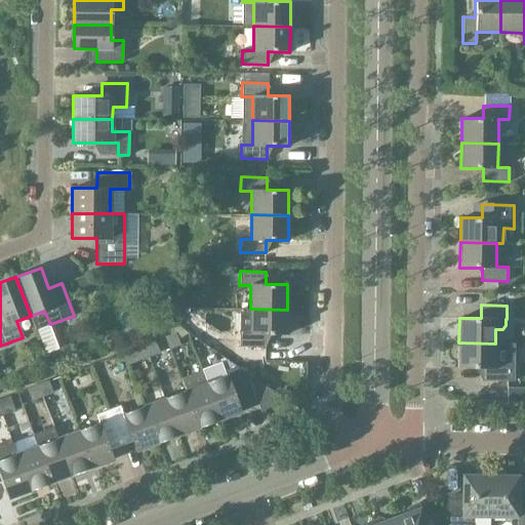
[(287,334),(287,310),(250,309),(250,333),(239,333),(239,347),(265,347),(265,334),(287,334)]
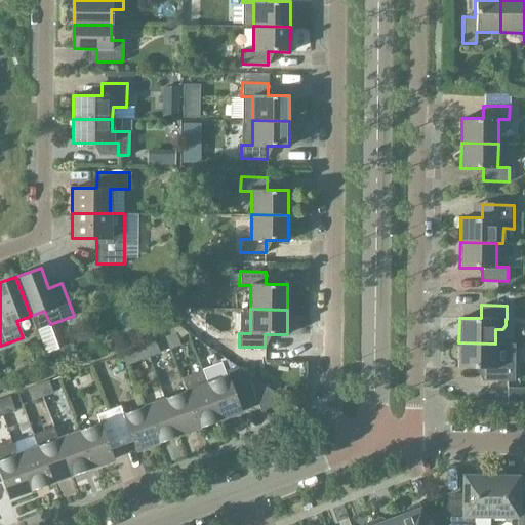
[(164,337),(168,349),(179,345),(175,333),(164,337)]
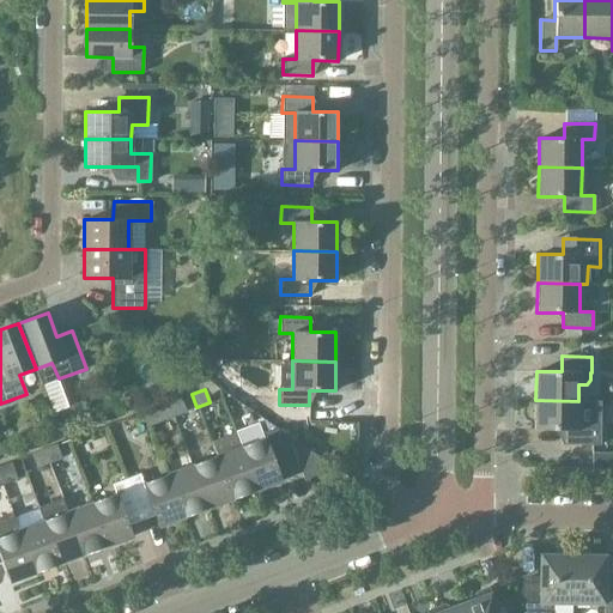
[(168,402),(173,417),(186,412),(180,398),(168,402)]
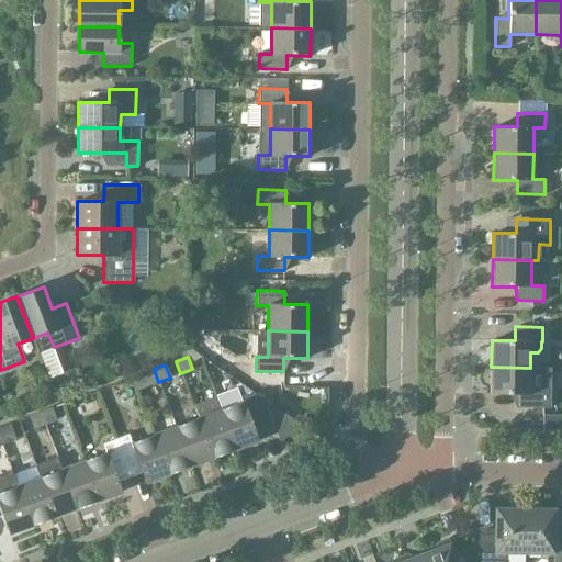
[(530,393),(530,368),(491,367),(491,394),(515,394),(514,407),(542,408),(542,393),(530,393)]
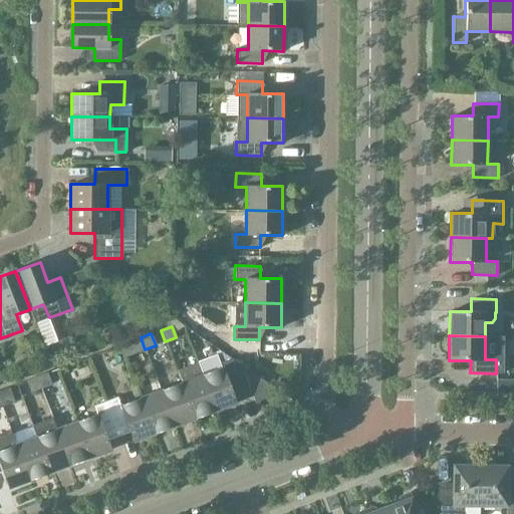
[(131,354),(145,349),(141,337),(126,342),(131,354)]
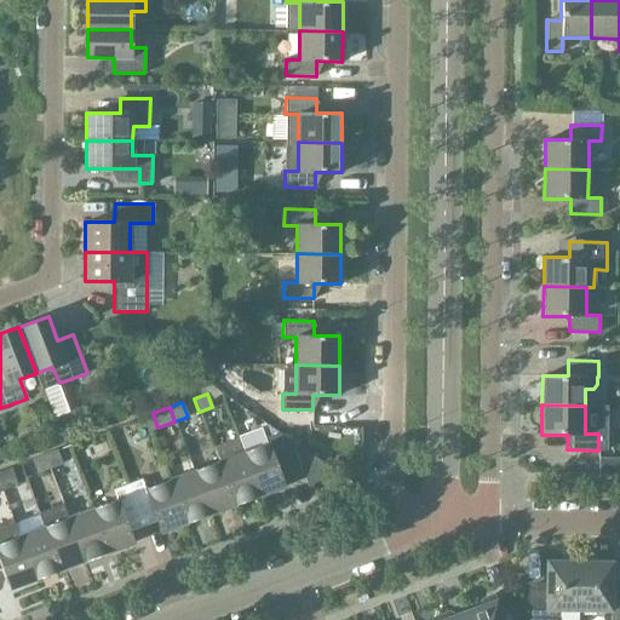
[(302,472),(290,441),(279,432),(264,438),(267,443),(242,452),(259,495),(283,487),(282,480),(302,472)]
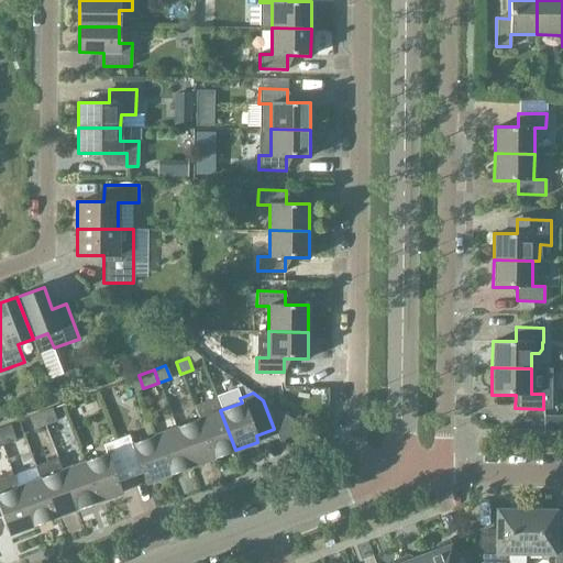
[(44,424),(56,420),(51,408),(40,412),(44,424)]
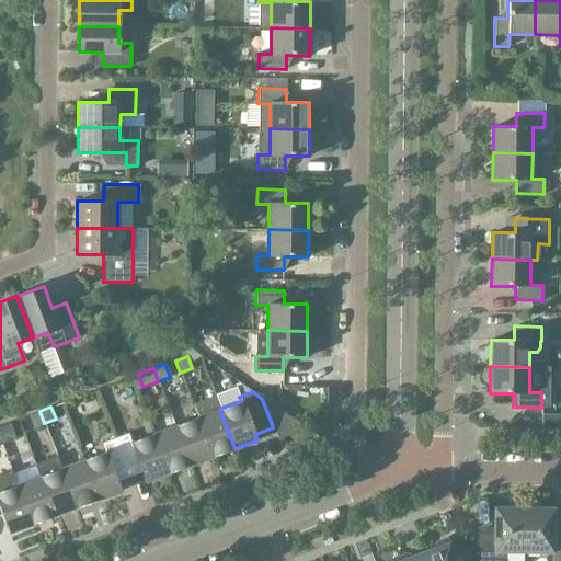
[(212,457),(235,448),(219,409),(197,418),(212,457)]
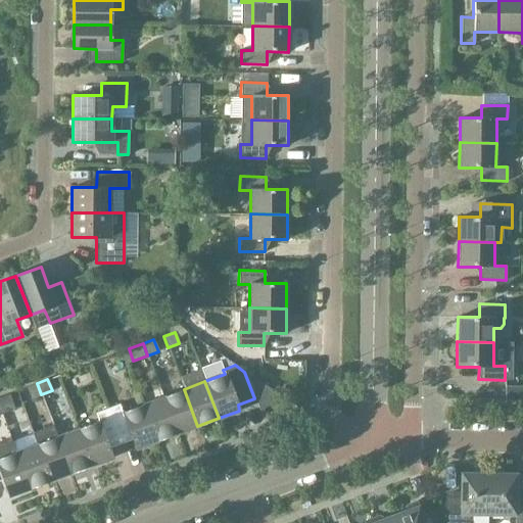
[(31,398),(41,394),(37,383),(27,387),(31,398)]
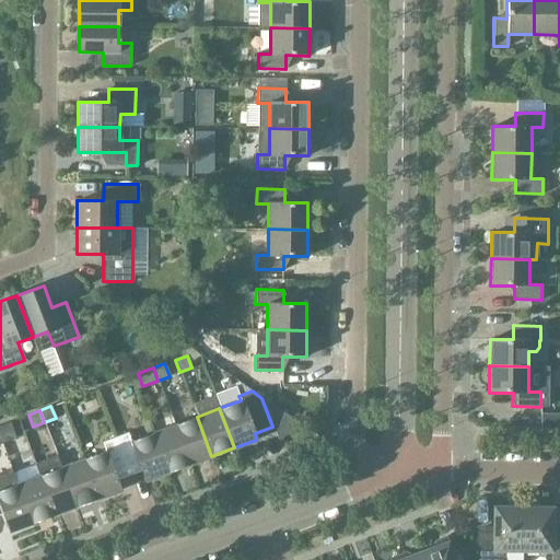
[(189,464),(211,456),(197,417),(175,426),(189,464)]
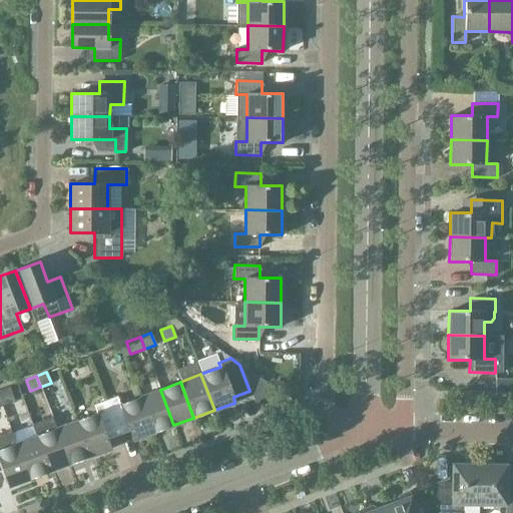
[(0,389),(0,399),(2,406),(14,402),(9,387),(0,389)]
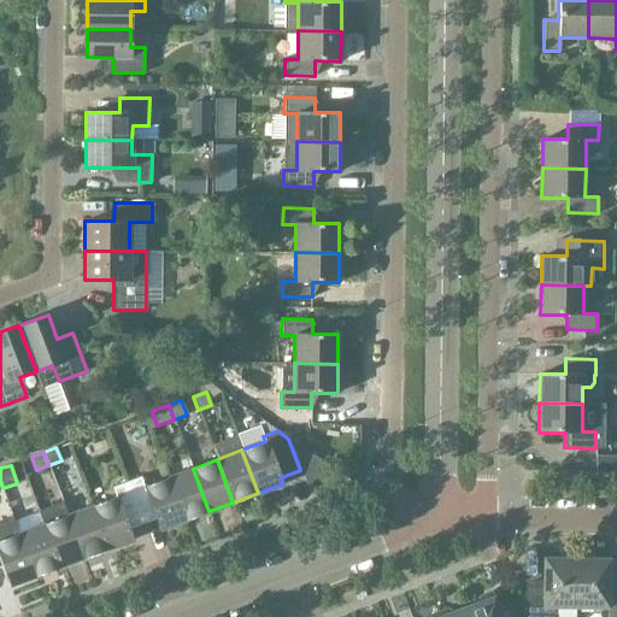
[(184,521),(209,511),(193,469),(169,477),(184,521)]
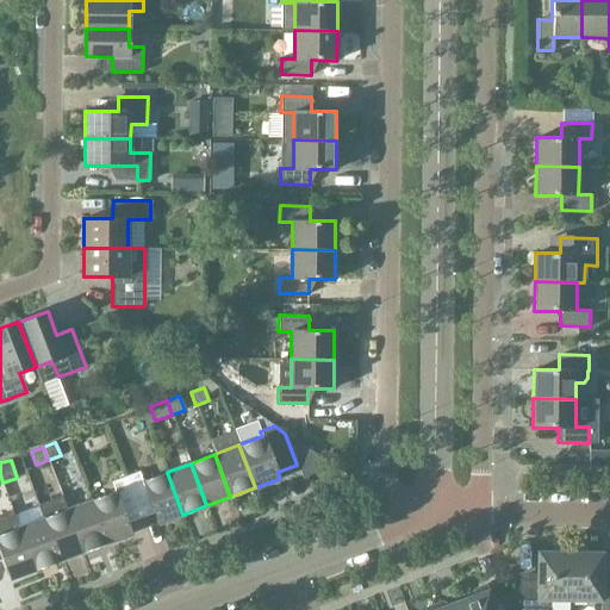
[(182,515),(167,472),(142,481),(138,472),(125,477),(138,512),(151,508),(157,524),(182,515)]
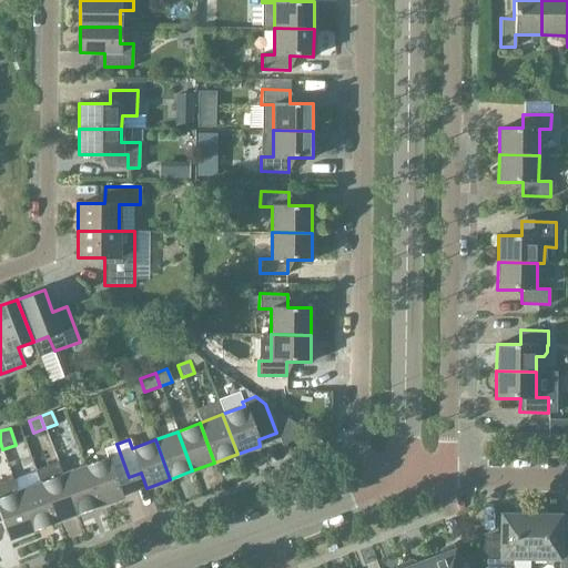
[(117,482),(129,477),(117,444),(103,448),(107,457),(84,466),(99,506),(122,497),(117,482)]
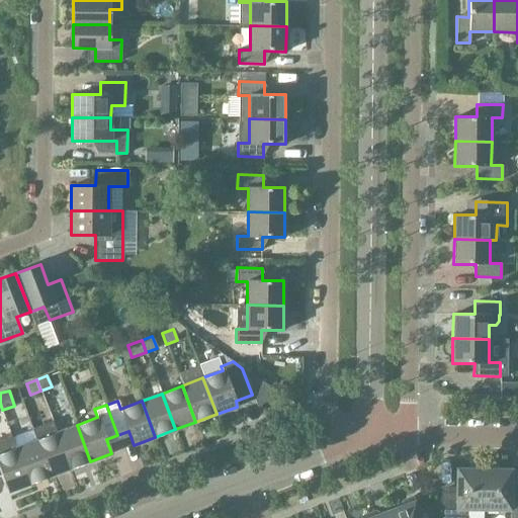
[(70,468),(57,432),(52,421),(31,429),(35,440),(50,477),(70,468)]
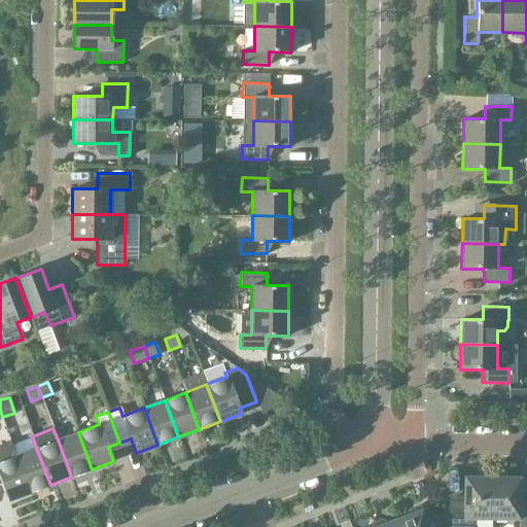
[(71,477),(92,469),(78,432),(58,440),(71,477)]
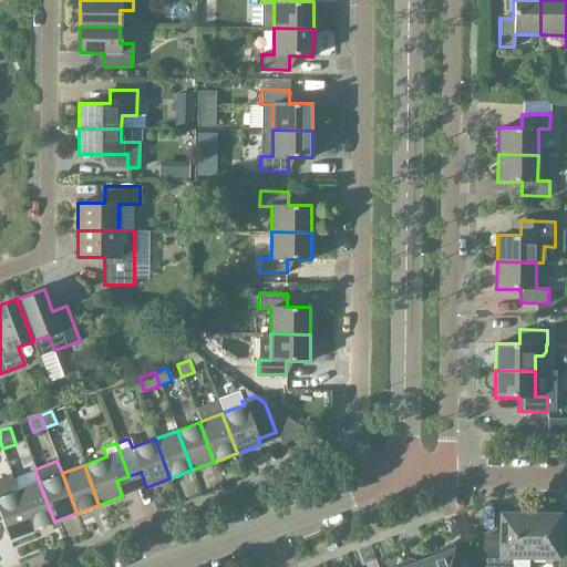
[(32,529),(17,490),(11,475),(0,478),(0,515),(9,538),(32,529)]
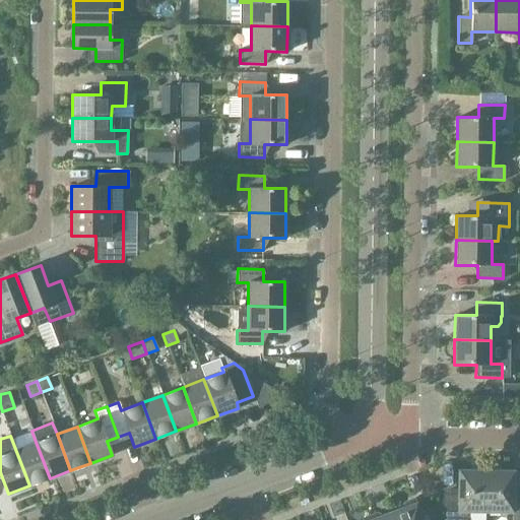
[(29,485),(50,478),(36,442),(15,449),(29,485)]
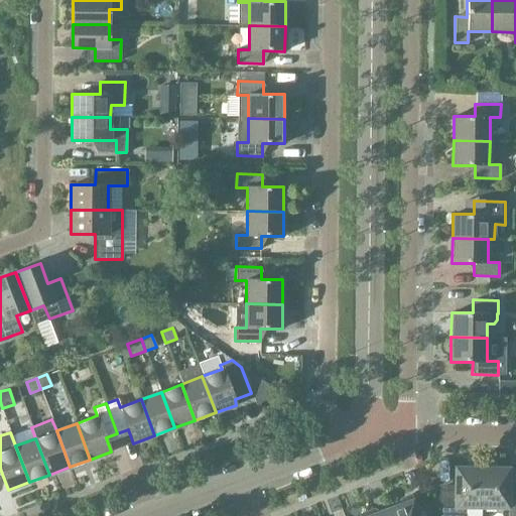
[(481,508),(482,468),(455,467),(455,489),(439,489),(438,515),(464,515),(464,508),(481,508)]
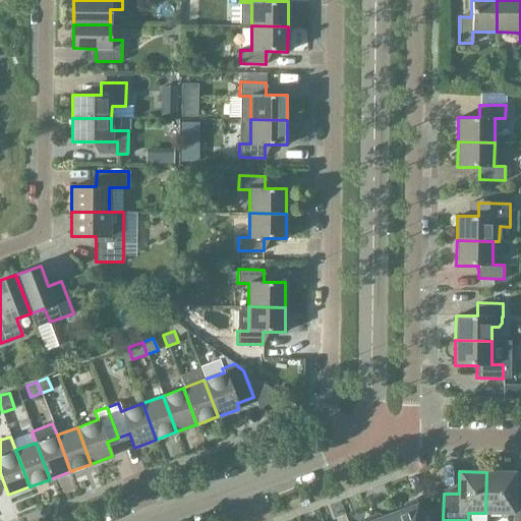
[(520,520),(520,495),(513,495),(514,472),(486,472),(485,513),(513,513),(512,520),(520,520)]
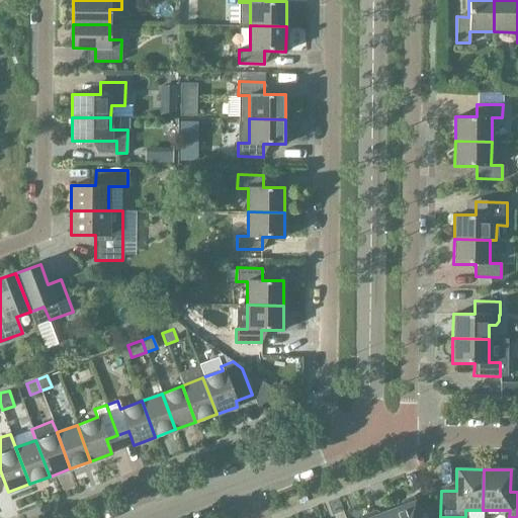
[(432,517),(430,517),(420,517),(412,497),(403,500),(401,506),(392,510),(394,517),(432,517)]
